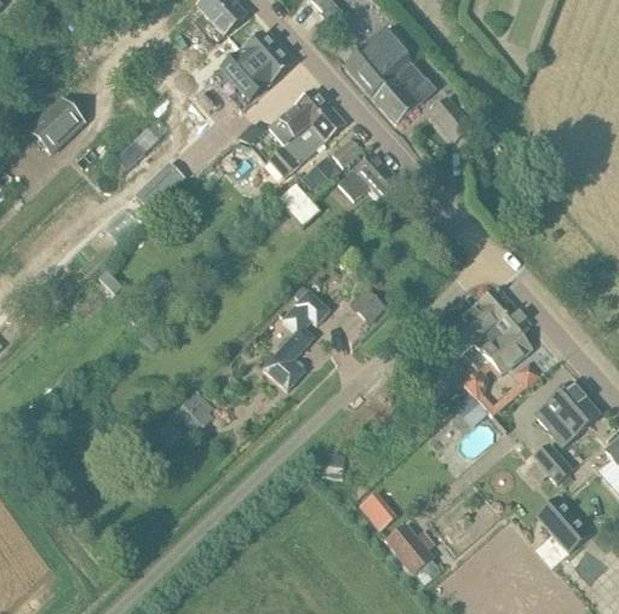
[(205,0),(199,6),(225,34),(247,13),(235,0),(205,0)]
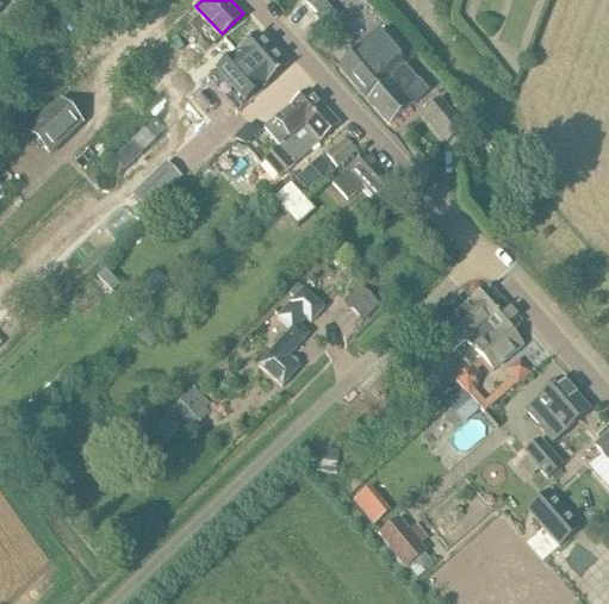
[(304,0),(325,25),(330,22),(340,12),(330,0),(304,0)]
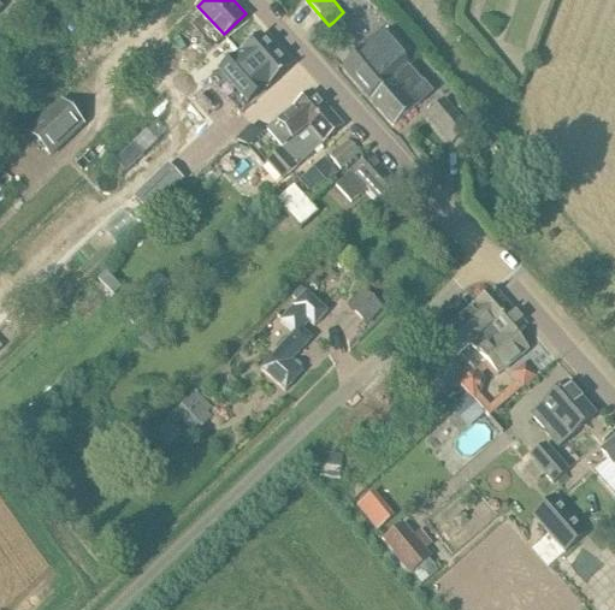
[(291,64),(261,30),(240,49),(210,76),(241,111),(271,83),(291,64)]
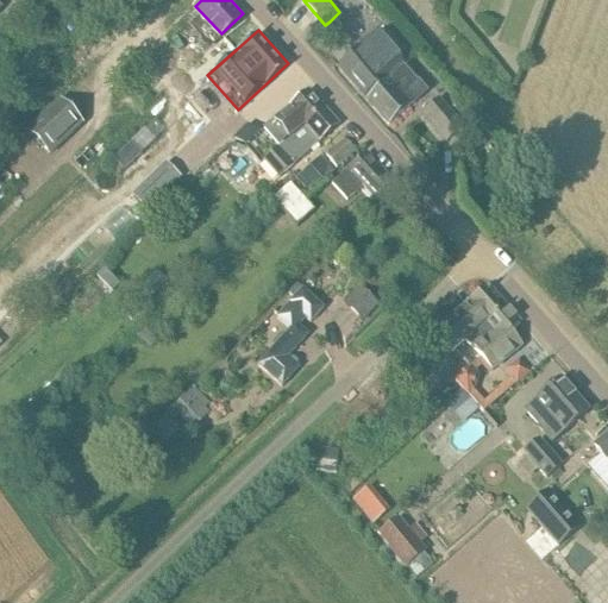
[(343,58),(339,62),(346,69),(365,92),(388,73),(405,58),(380,30),(374,35),(363,44),(362,43),(343,58)]
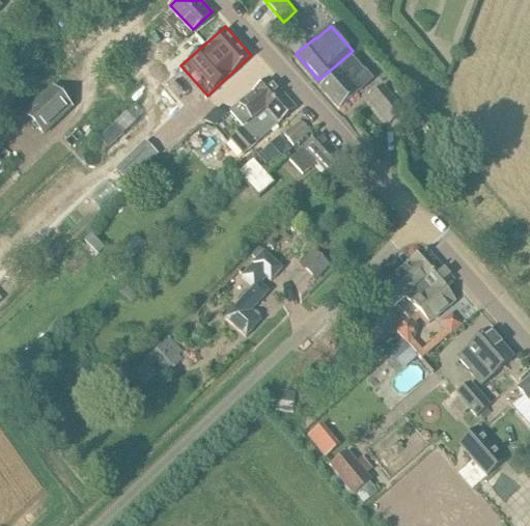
[(339,104),(359,88),(352,79),(365,67),(353,53),(319,81),(339,104)]
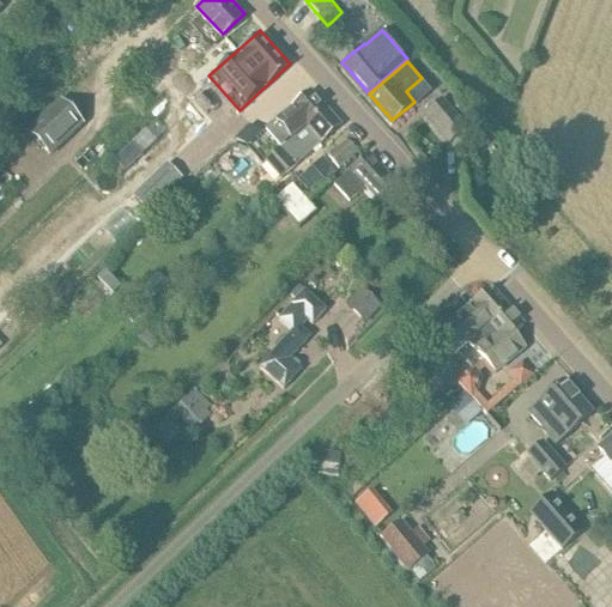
[(79,73),(70,62),(35,95),(46,105),(79,73)]
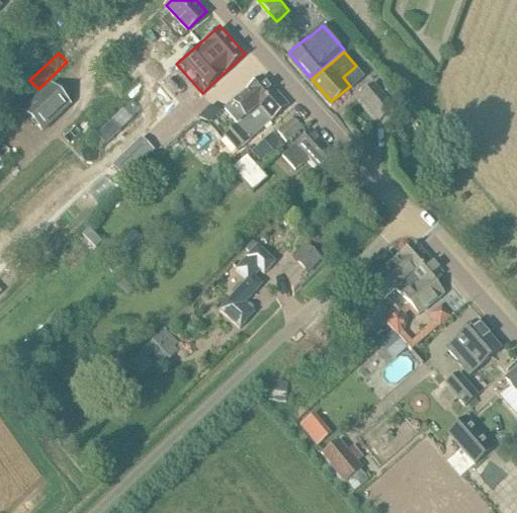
[(235,99),(225,107),(238,122),(248,114),(247,112),(276,87),(264,74),(264,73),(249,87),(246,88),(241,94),(235,99)]
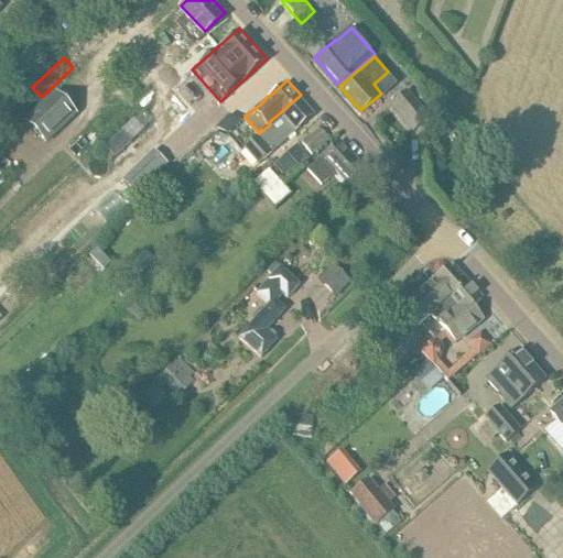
[(394,97),(390,100),(413,128),(415,127),(431,113),(408,86),(394,97)]
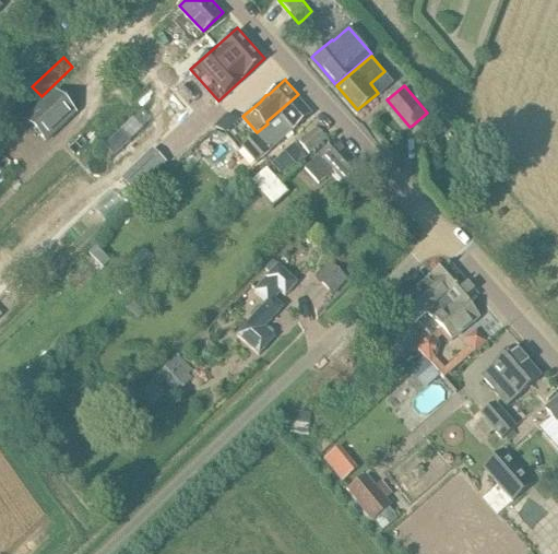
[(56,86),(25,117),(47,139),(78,109),(56,86)]
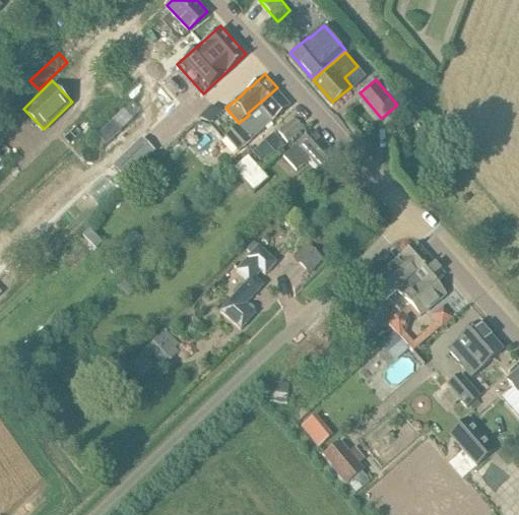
[(239,123),(225,134),(238,148),(271,119),(275,116),(290,103),(277,87),(248,113),(249,115),(239,123)]
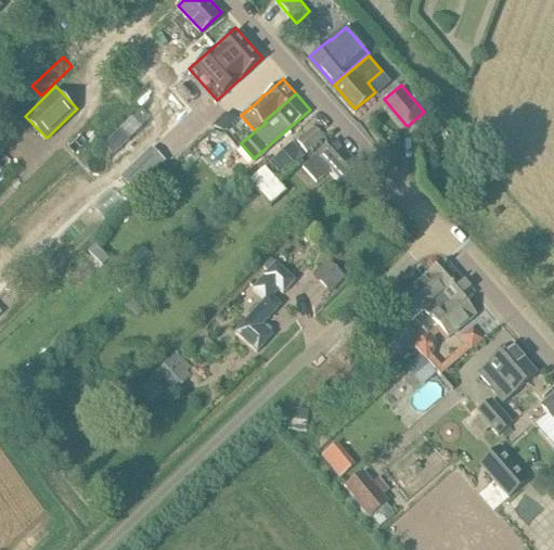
[(436,112),(428,117),(440,130),(447,125),(436,112)]
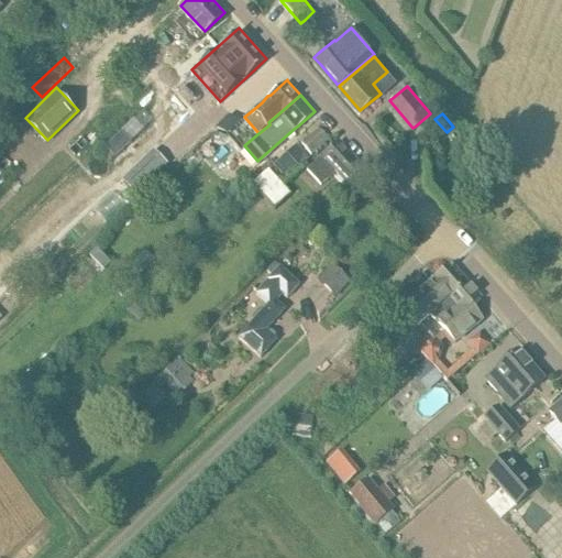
[(321,122),(304,138),(313,150),(331,133),(321,122)]
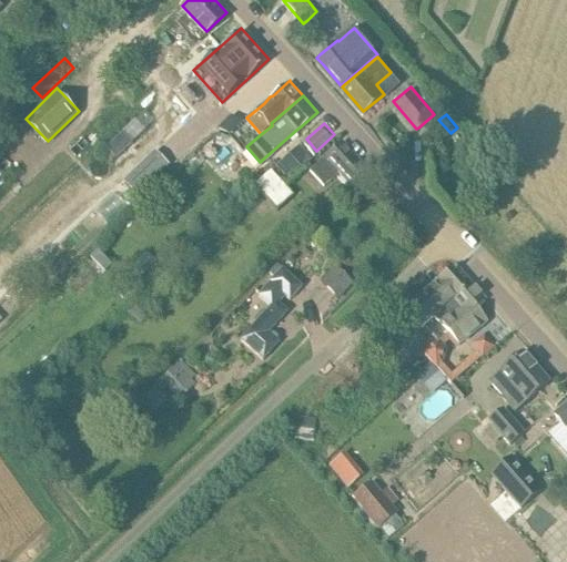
[(129,133),(123,128),(105,144),(117,155),(134,139),(129,133)]
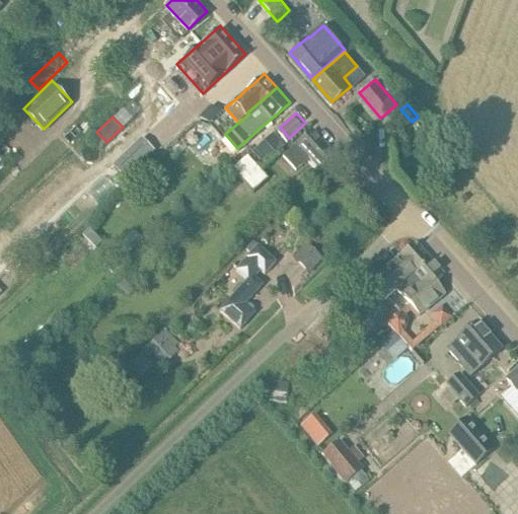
[(340,154),(314,127),(313,126),(298,141),(299,142),(284,155),(297,169),(312,156),(323,168),(340,154)]
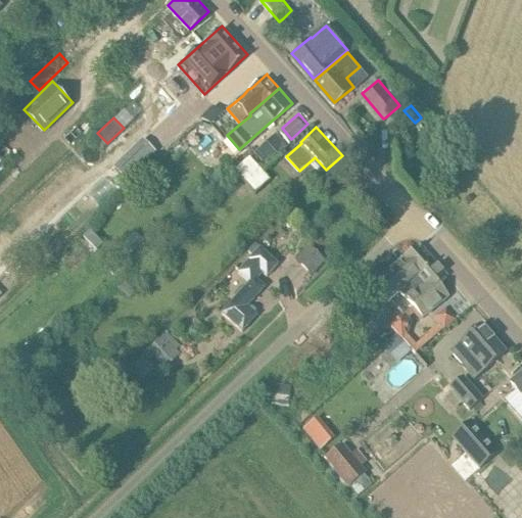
[(183,138),(175,147),(180,152),(188,144),(183,138)]
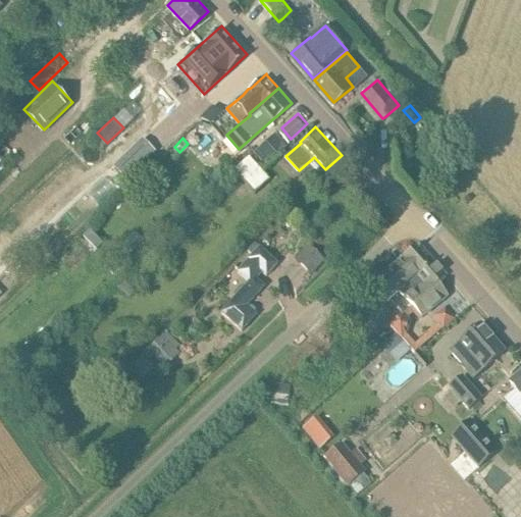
[(148,141),(138,151),(145,158),(155,149),(148,141)]
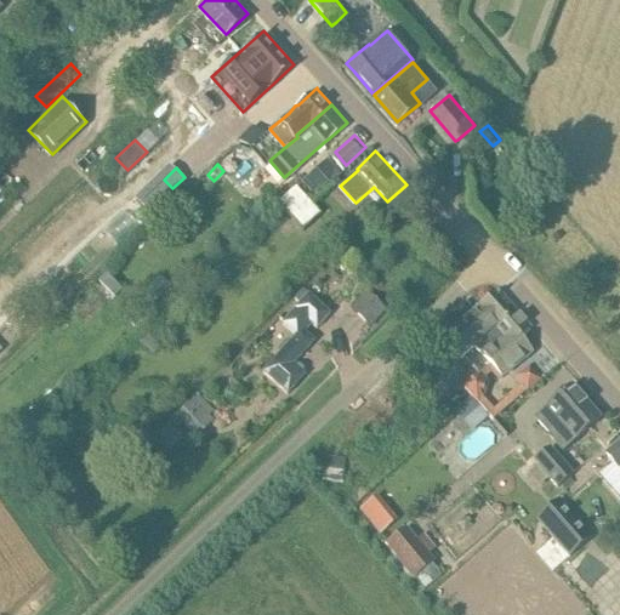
[(137,184),(108,212),(109,214),(125,231),(128,233),(142,218),(157,205),(172,189),(153,170),(137,184)]
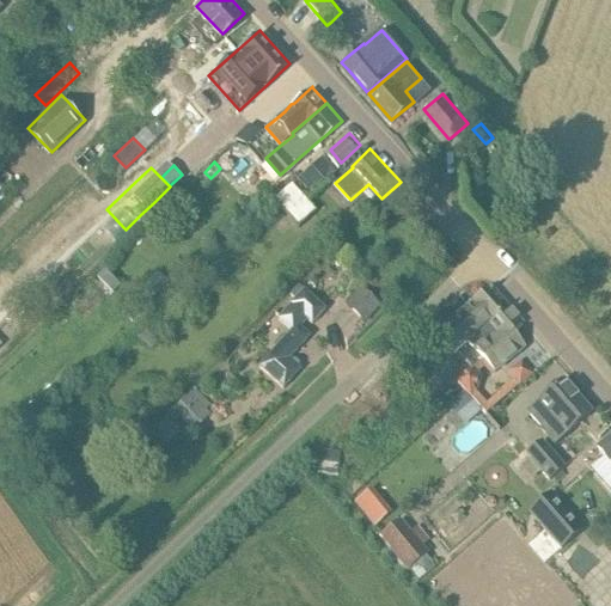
[(293,181),(277,196),(301,222),(317,208),(293,181)]
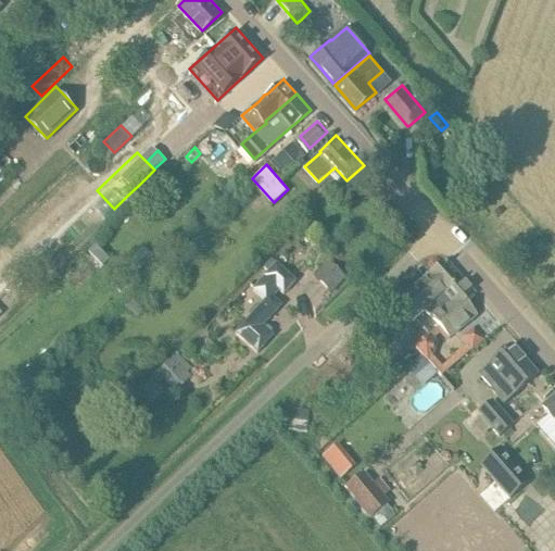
[(541,233),(530,242),(540,253),(551,243),(541,233)]
